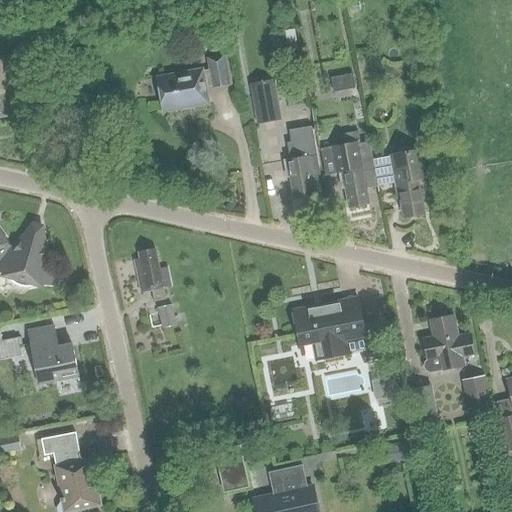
[(0,117),(11,115),(8,95),(13,95),(7,56),(0,57),(0,117)]
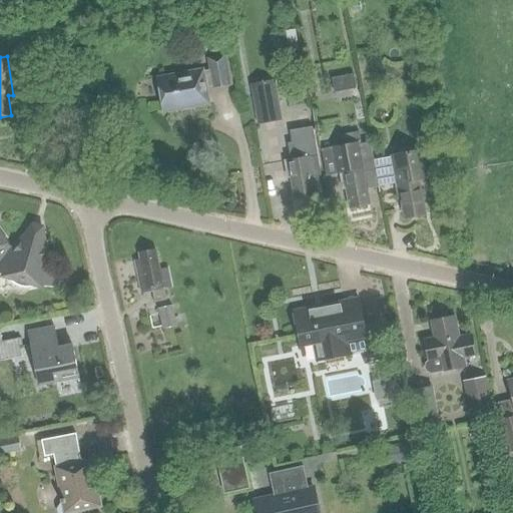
[(157,78),(163,112),(208,104),(205,85),(212,84),(213,88),(229,86),(224,56),(207,59),(210,71),(203,72),(202,68),(182,71),(183,74),(157,78)]
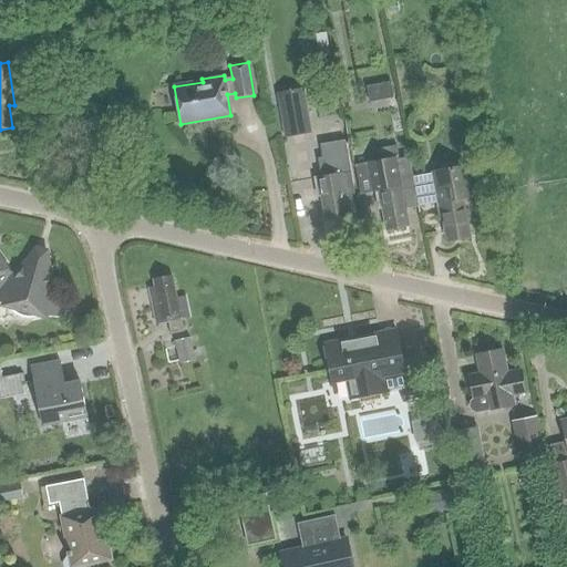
[(390,82),(380,84),(383,101),(393,99),(390,82)]
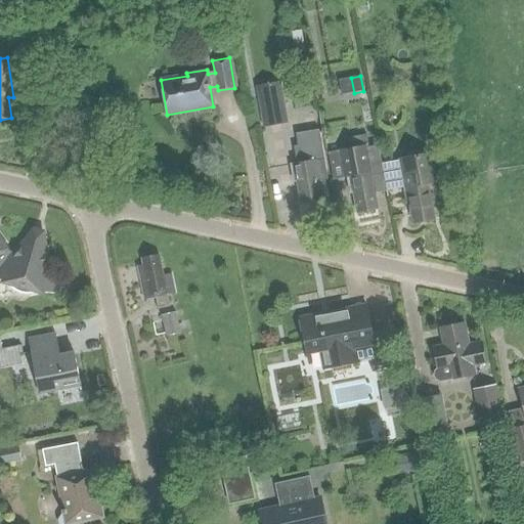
[(279,82),(255,86),(263,127),(288,122),(279,82)]
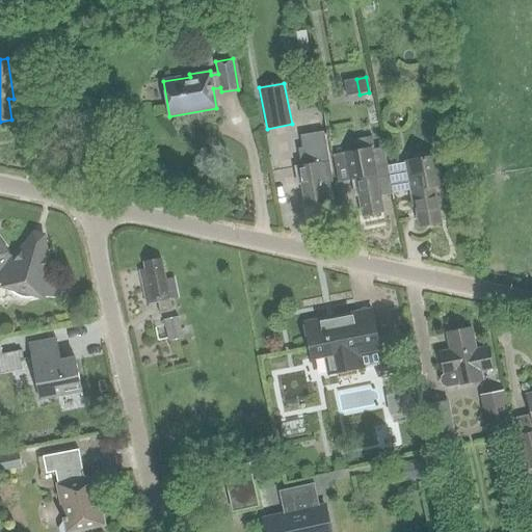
[(302,166),(295,167),(298,184),(302,184),(306,206),(328,202),(324,182),(331,181),(331,182),(334,182),(324,132),(301,137),(303,149),(299,150),(302,166)]
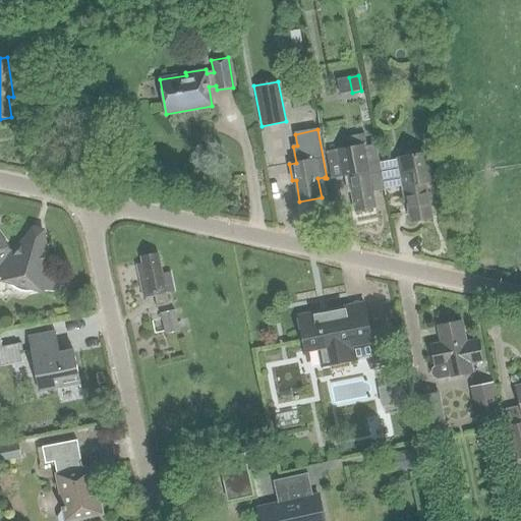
[(346,148),(336,150),(342,177),(345,177),(348,192),(351,191),(355,212),(375,208),(372,192),(384,190),(385,195),(386,195),(375,145),(366,147),(364,134),(344,138),(346,148)]
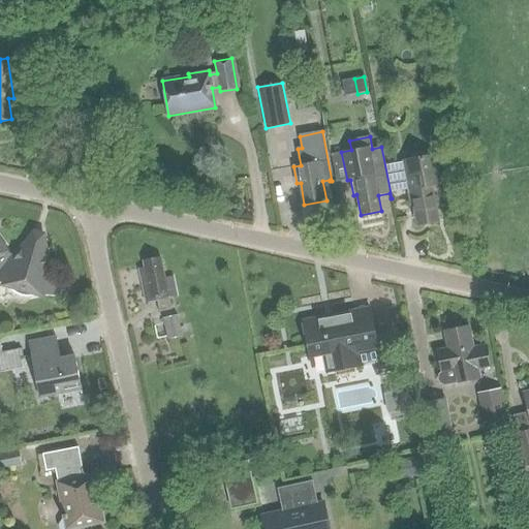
[(403,161),(386,164),(393,192),(407,189),(410,205),(413,205),(417,225),(438,221),(431,185),(443,183),(437,154),(403,161)]
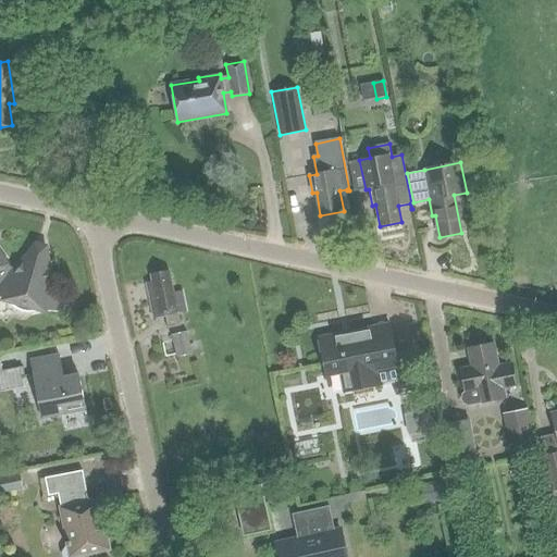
[(34,312),(36,312),(37,311),(48,308),(57,310),(45,251),(35,248),(14,271),(8,264),(0,254),(0,294),(2,295),(11,304),(11,305),(14,308),(16,309),(17,309),(20,311),(24,312),(28,312),(31,312),(34,312)]
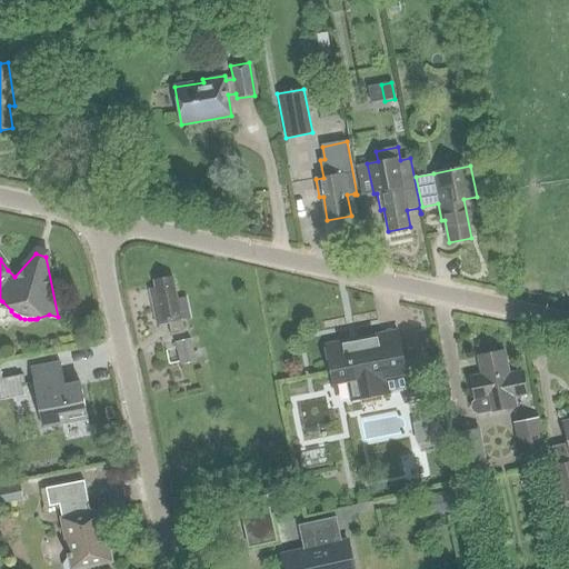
[(181,320),(190,318),(186,297),(177,299),(172,277),(153,281),(156,289),(149,290),(157,326),(169,323),(171,336),(185,333),(181,320)]
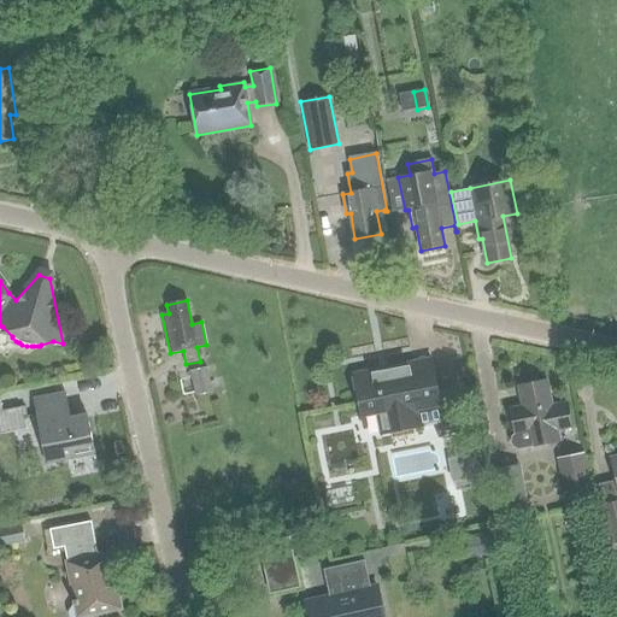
[(354,376),(362,416),(376,413),(381,434),(441,422),(442,422),(440,410),(441,410),(430,359),(386,368),(386,372),(378,374),(378,371),(354,376)]
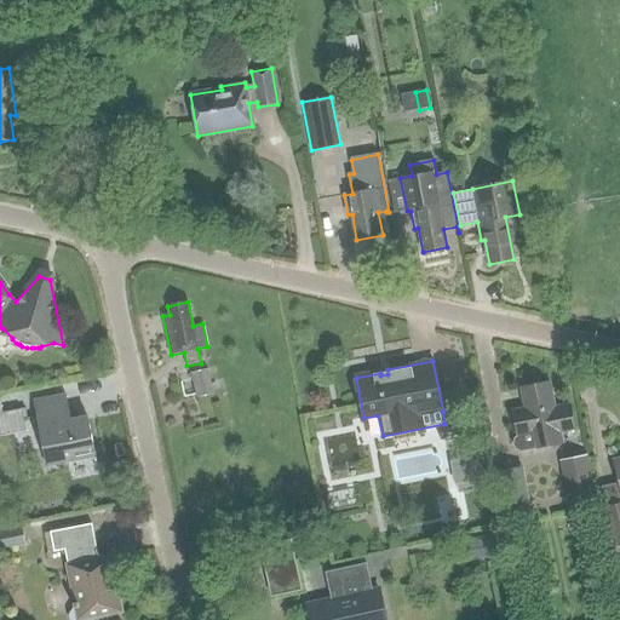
[(207,369),(190,373),(196,399),(212,395),(207,369)]
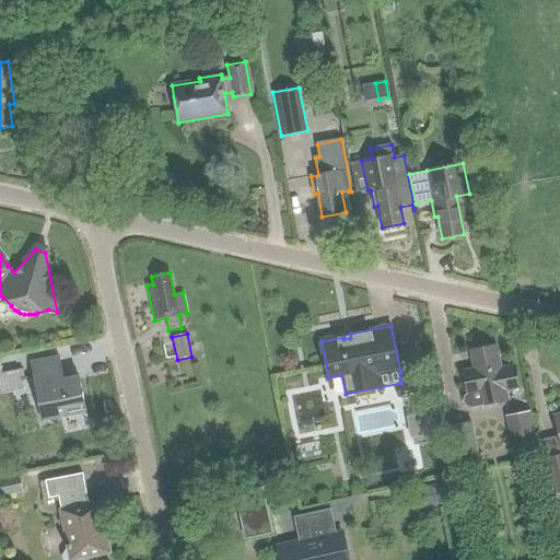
[(470,407),(485,405),(510,399),(508,389),(518,387),(514,365),(501,368),(497,346),(470,351),(474,369),(463,371),(467,394),(464,397),(464,401),(466,406),(470,407)]
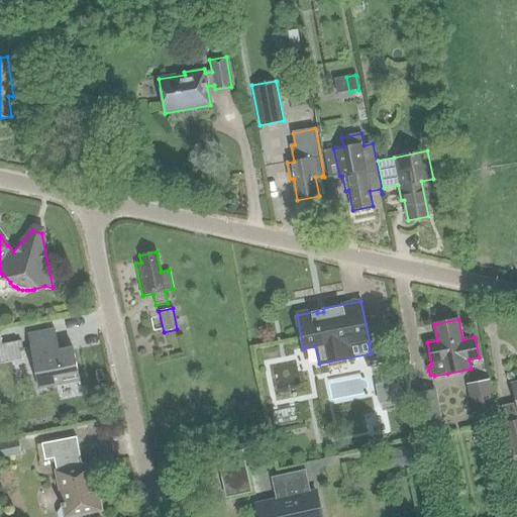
[(23,341),(21,328),(4,332),(6,344),(23,341)]
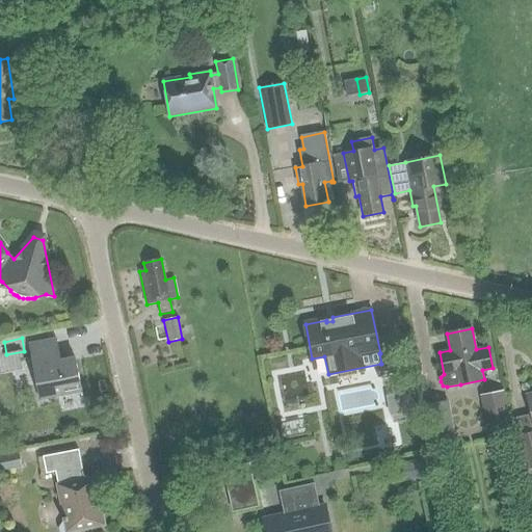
[(79,390),(81,398),(83,398),(75,358),(58,362),(57,356),(59,355),(56,340),(29,346),(40,399),(64,394),(63,392),(79,390)]
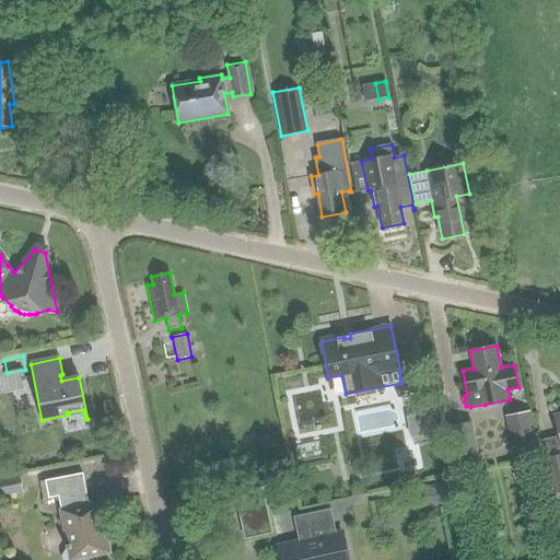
[(401,383),(400,383),(403,396),(422,393),(419,380),(401,383)]
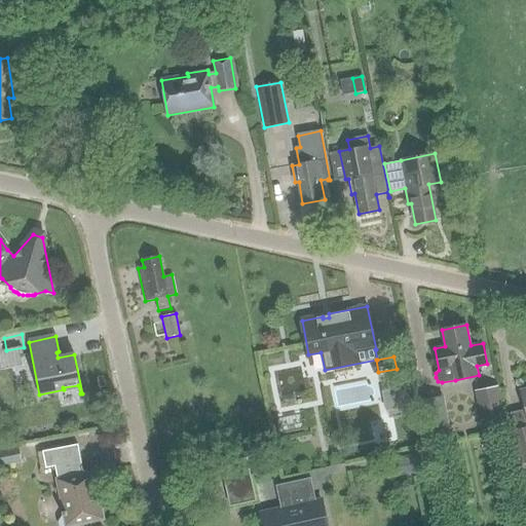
[(504,415),(498,386),(476,391),(482,420),(504,415)]
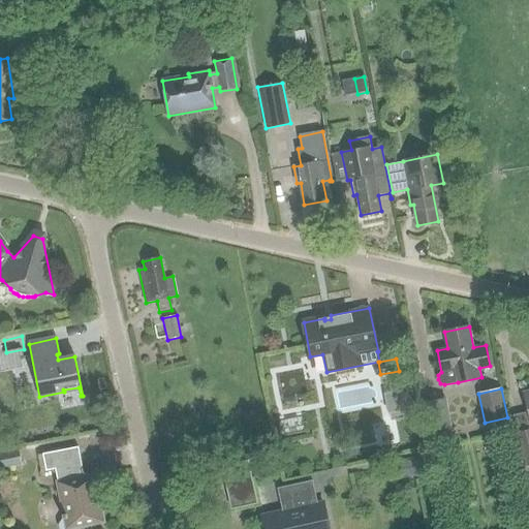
[(407,414),(403,392),(385,395),(390,417),(407,414)]
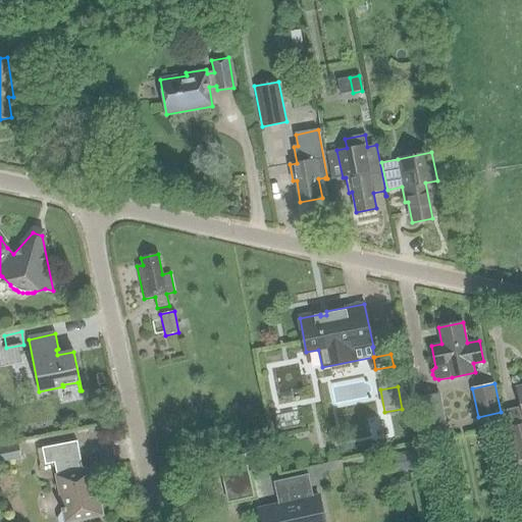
[(506,410),(514,442),(518,459),(521,458),(521,386),(517,388),(521,406),(506,410)]
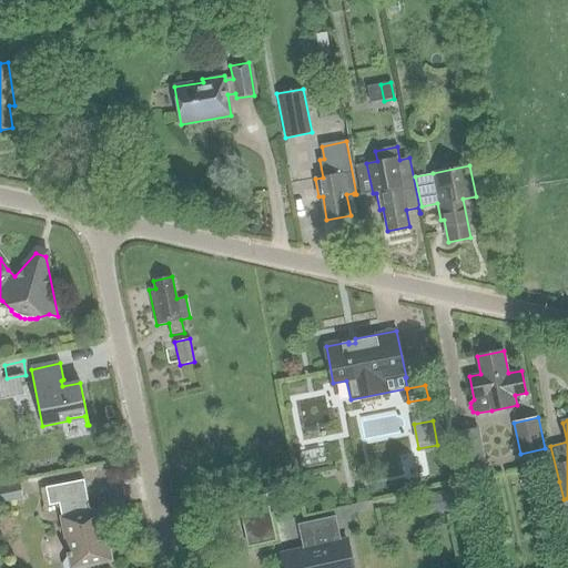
[(111,560),(101,510),(88,514),(85,499),(88,499),(83,480),(46,488),(49,506),(59,504),(69,553),(67,554),(67,558),(64,564),(64,567),(79,567),(81,566),(111,560)]
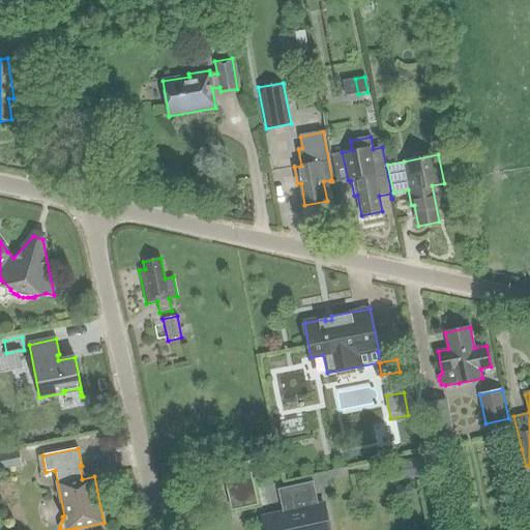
[(6,452),(0,453),(0,470),(9,468),(6,452)]
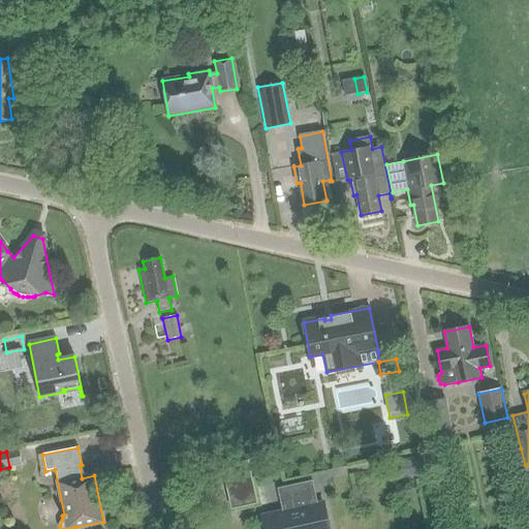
[(424,475),(419,457),(385,464),(390,483),(424,475)]
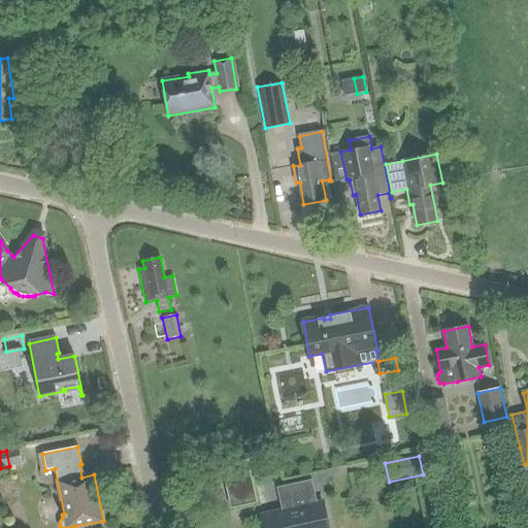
[(221,466),(225,484),(252,477),(248,460),(221,466)]
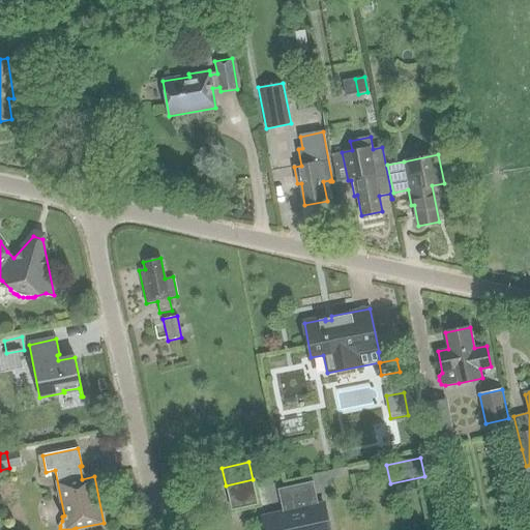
[(313,481),(277,489),(283,512),(262,517),(265,529),(329,529),(324,503),(318,504),(313,481)]
